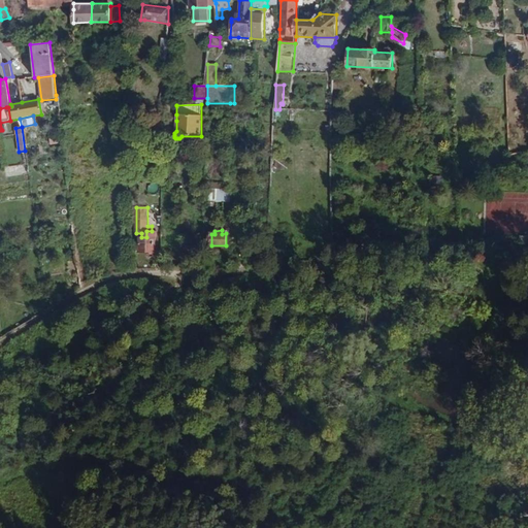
[(141,237),(138,237),(138,253),(156,253),(156,231),(152,231),(146,231),(146,237),(141,237)]
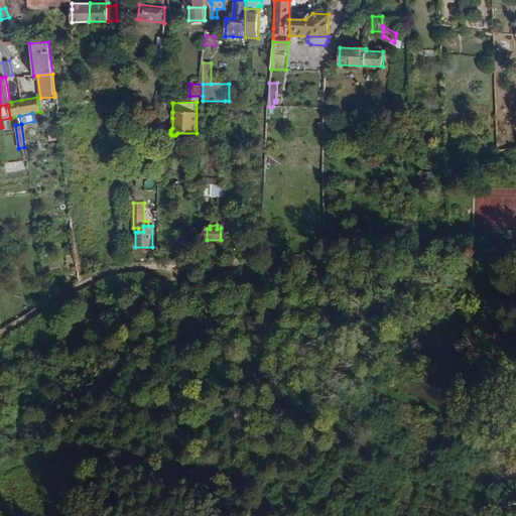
[(372,286),(373,274),(364,274),(364,286),(372,286)]
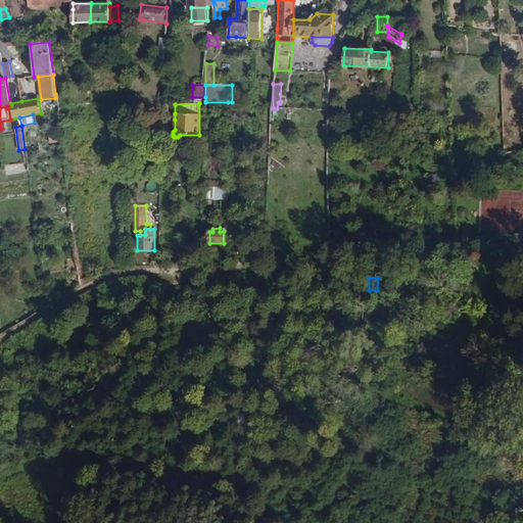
[(498,405),(505,388),(494,383),(487,400),(498,405)]
